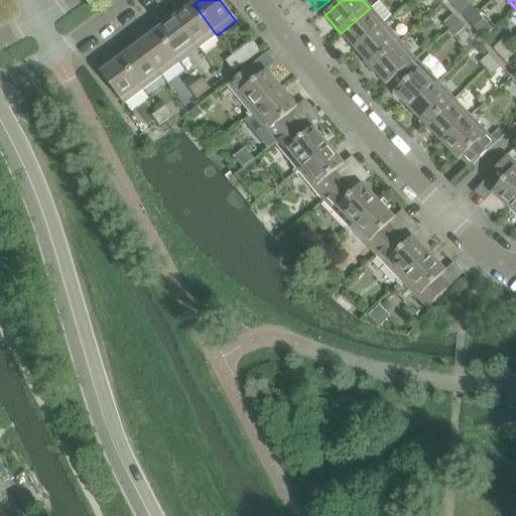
[(370,8),(341,33),(356,50),(385,25),(383,23),(392,16),(380,2),(371,9),(370,8)]
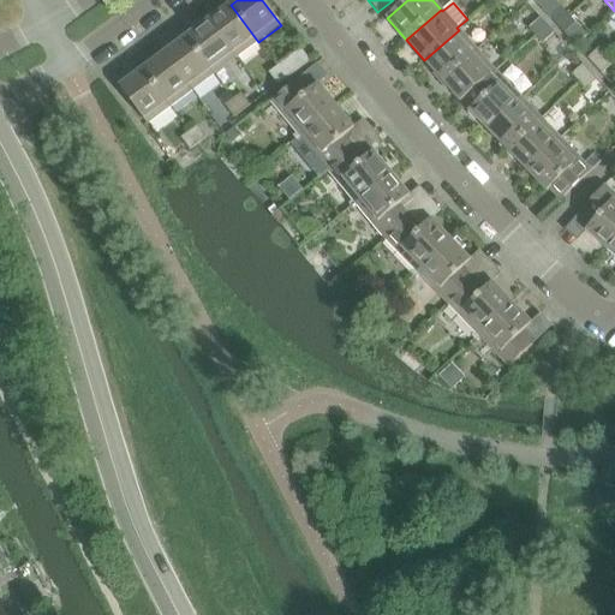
[(209,22),(236,58),(258,42),(231,5),(209,22)]
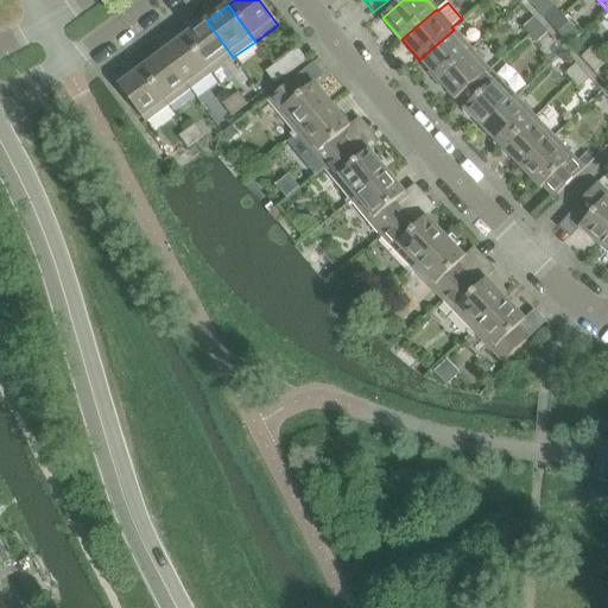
[(552,26),(563,17),(556,8),(545,19),(552,26)]
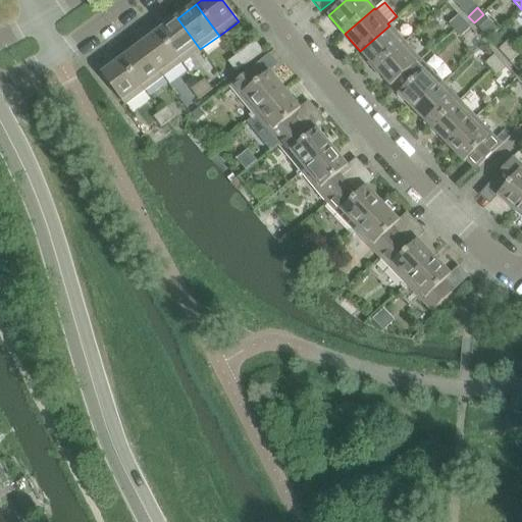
[(483,14),(474,22),(479,29),(489,20),(483,14)]
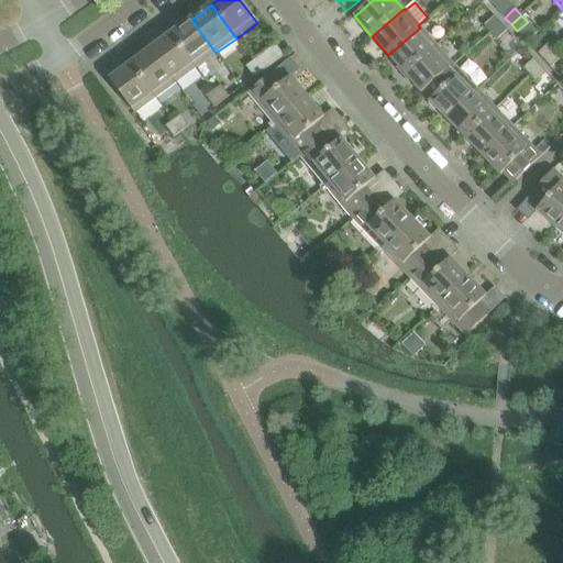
[(492,34),(501,24),(495,17),(485,26),(492,34)]
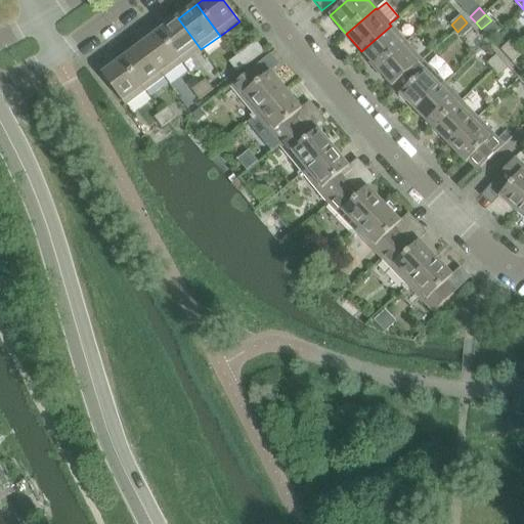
[(201,49),(178,18),(159,32),(182,63),(201,49)]
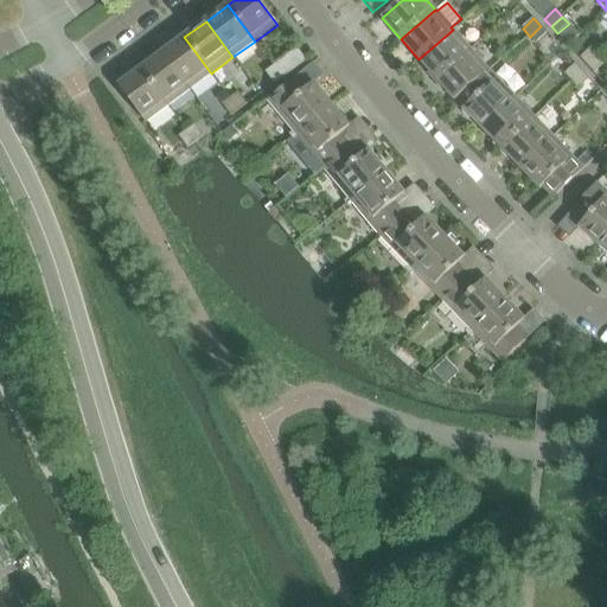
[(541,26),(530,37),(536,44),(548,33),(541,26)]
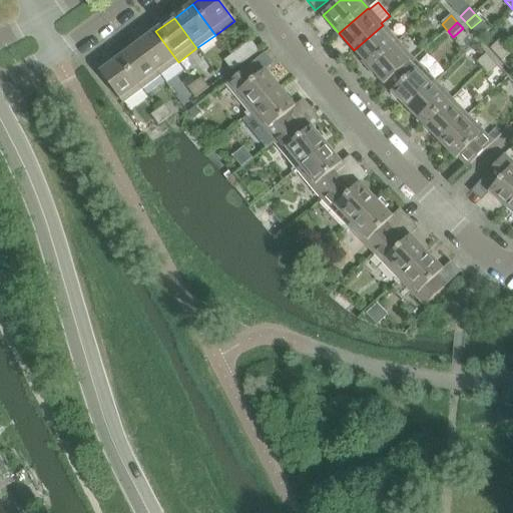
[(369,67),(398,42),(383,25),(354,50),(369,67)]
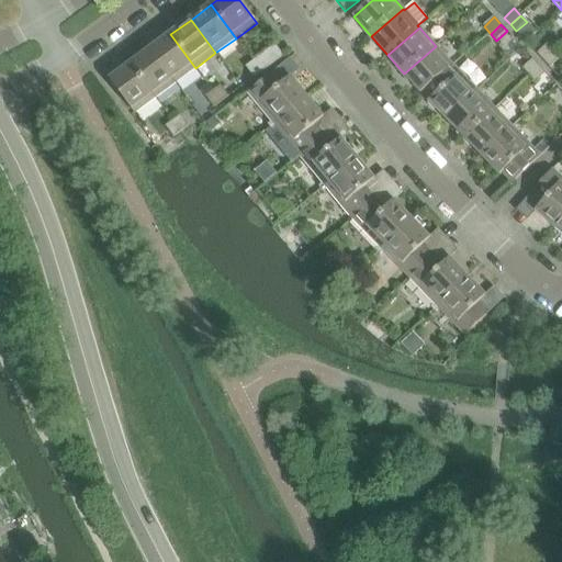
[(150,49),(176,83),(195,68),(170,34),(150,49)]
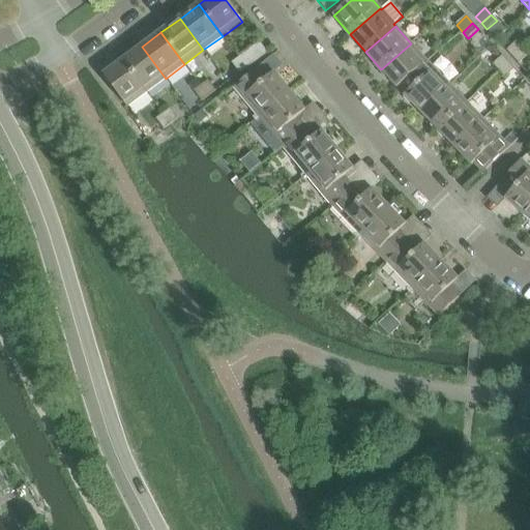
[(239,58),(246,68),(268,53),(260,42),(239,58)]
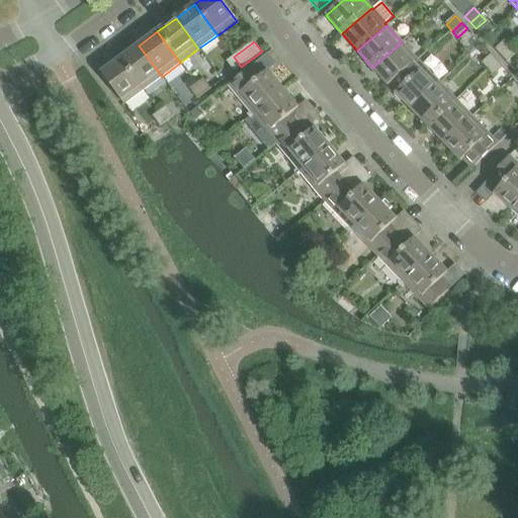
[(501,57),(511,48),(505,41),(495,50),(501,57)]
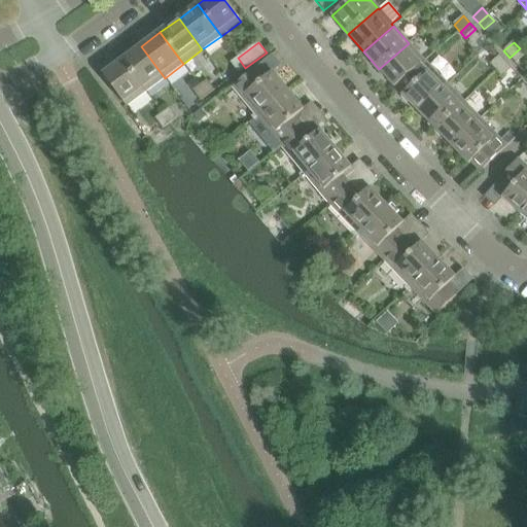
[(409,43),(379,69),(395,88),(425,62),(409,43)]
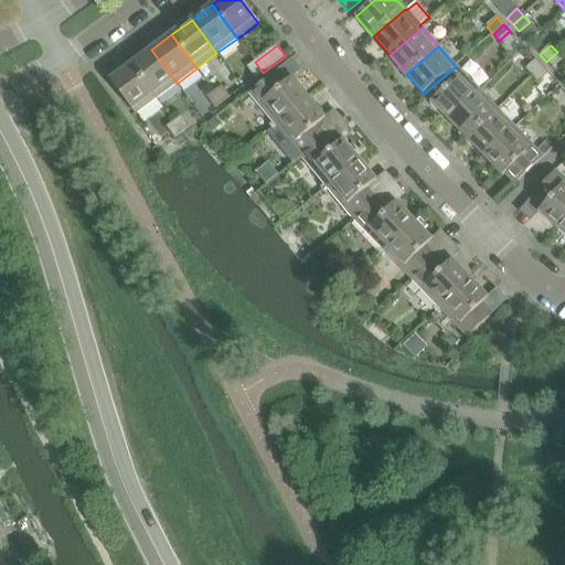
[(177,84),(151,50),(131,64),(157,98),(177,84)]
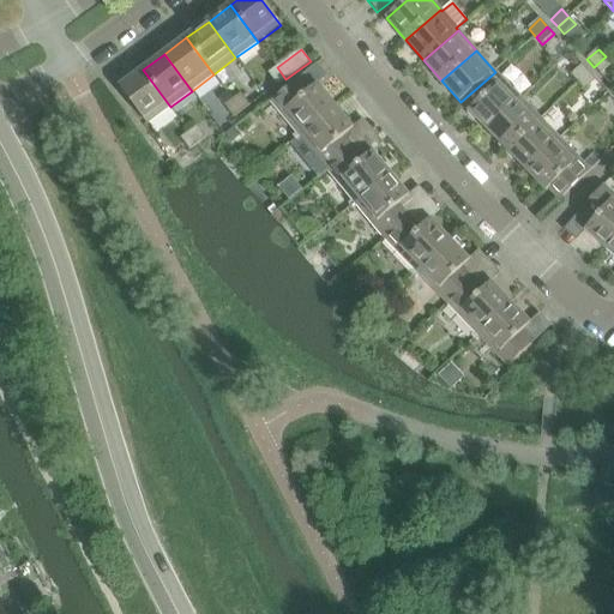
[(606,56),(594,67),(601,74),(612,64),(606,56)]
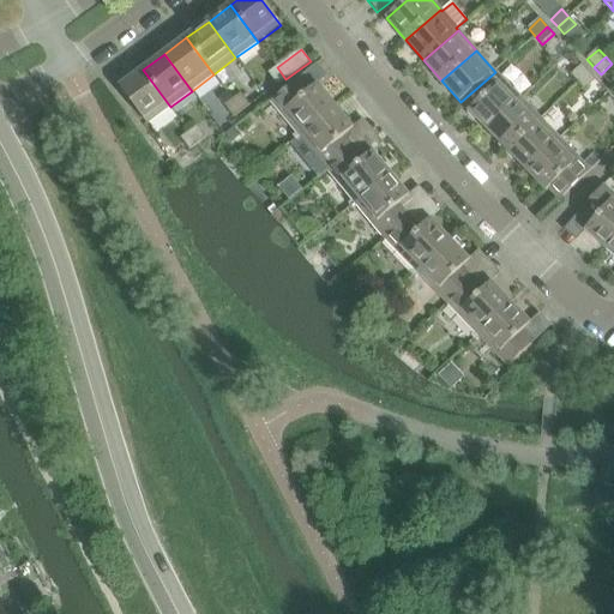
[(578,83),(589,72),(583,65),(571,76),(578,83)]
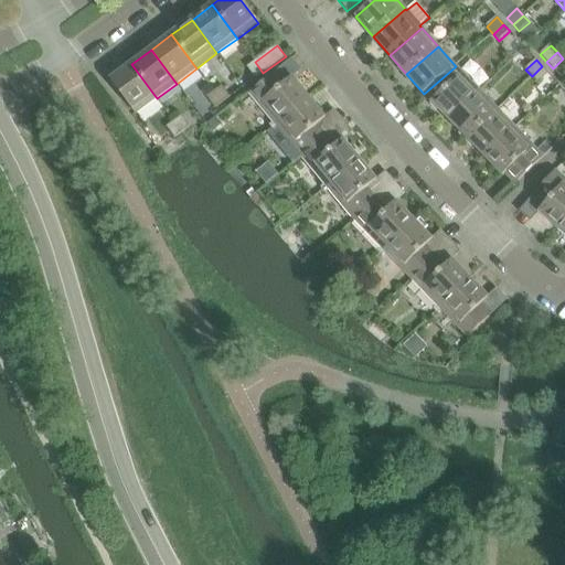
[(263,73),(255,62),(247,67),(255,80),(263,73)]
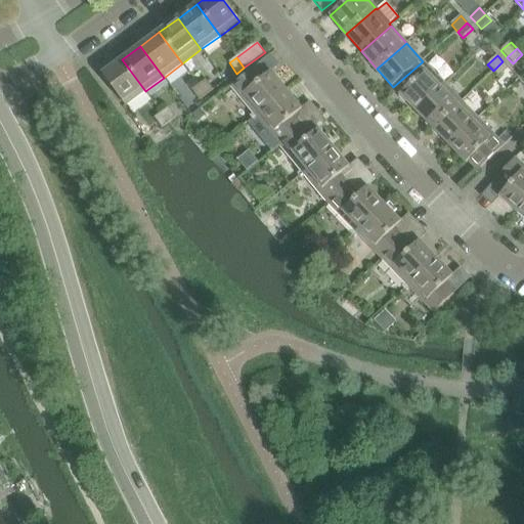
[(145,91),(122,59),(102,75),(125,106),(145,91)]
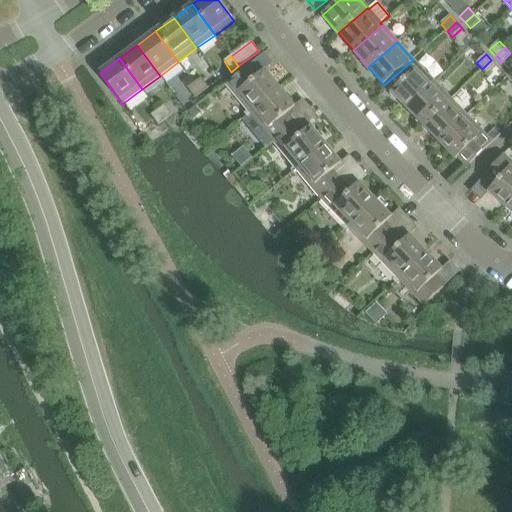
[(407,110),(435,83),(413,60),(384,85),(407,110)]
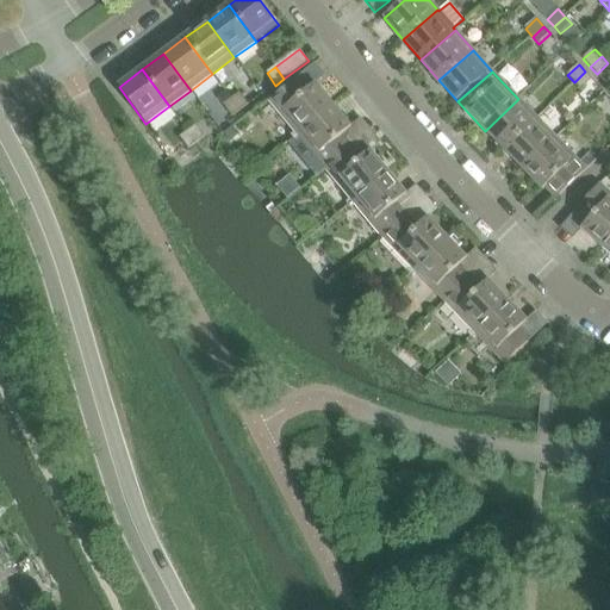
[(585,72),(574,82),(582,91),(592,80),(585,72)]
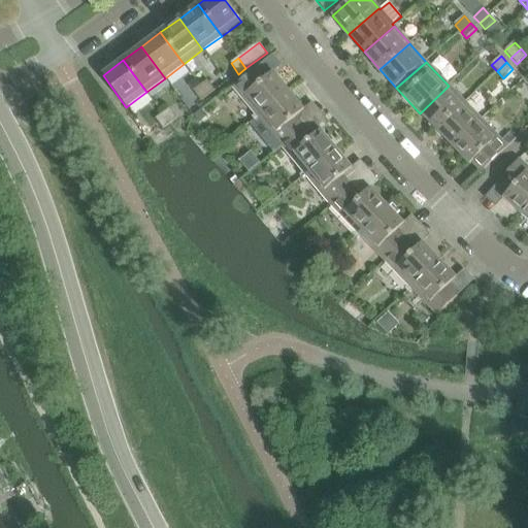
[(254,120),(288,92),(272,73),(264,80),(256,69),(233,88),(256,114),(252,118),(254,120)]
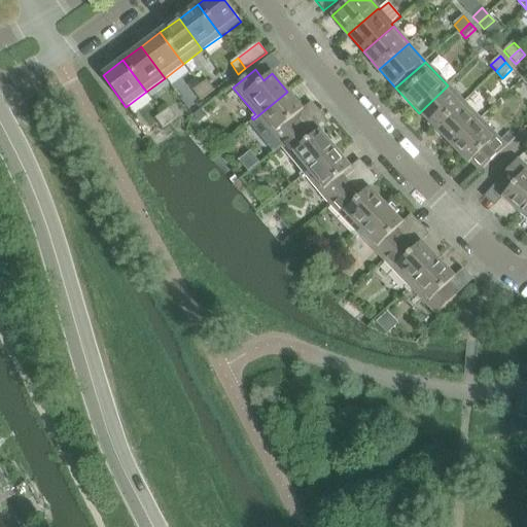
[(200,85),(208,97),(215,91),(207,80),(200,85)]
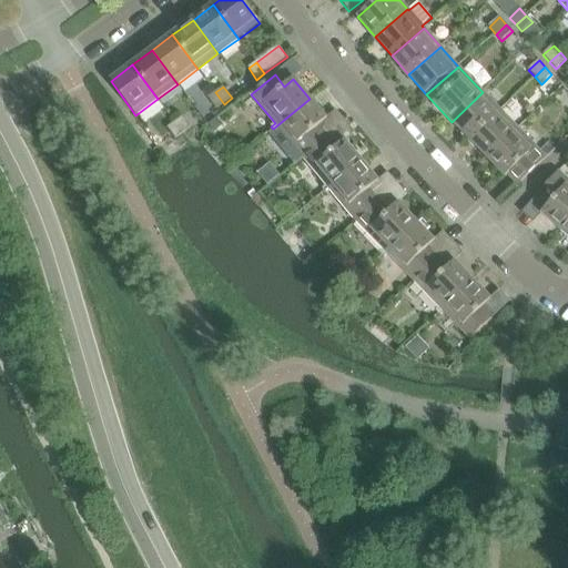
[(224,104),(215,92),(208,98),(216,110),(224,104)]
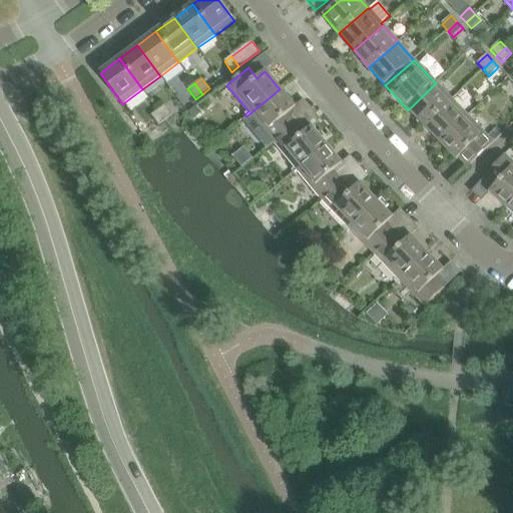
[(436,83),(408,110),(424,126),(452,99),(436,83)]
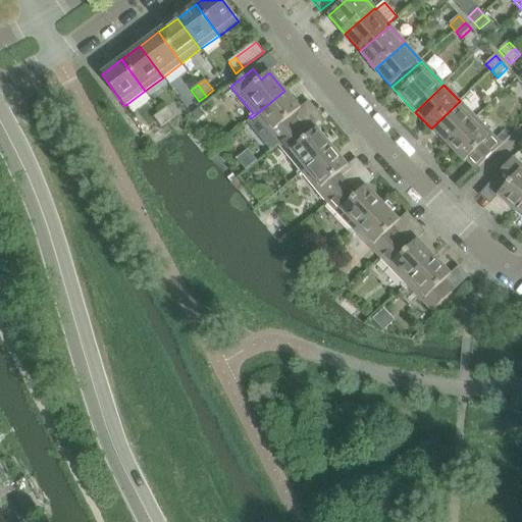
[(284,91),(251,118),(247,122),(260,139),(262,138),(269,133),(278,145),(300,126),(292,116),(301,110),(284,91)]
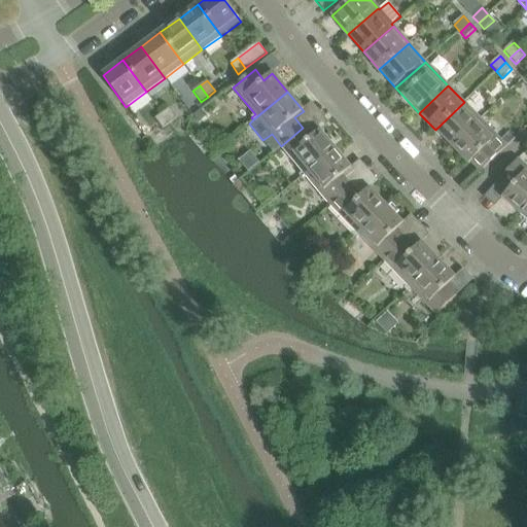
[(452,147),(481,119),(464,102),(435,130),(452,147)]
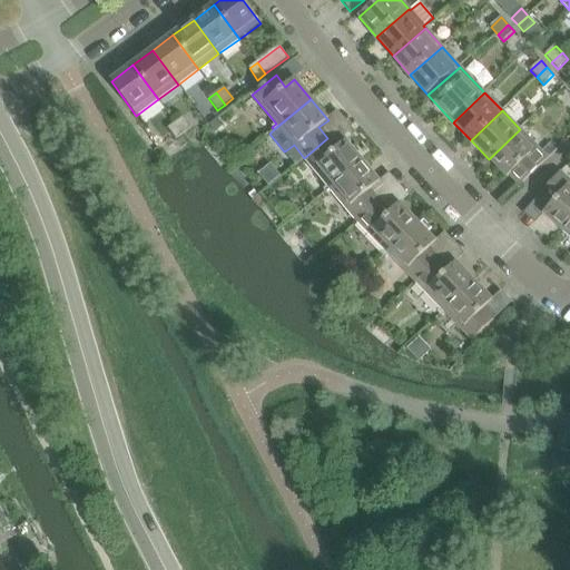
[(175,123),(184,135),(192,128),(184,117),(175,123)]
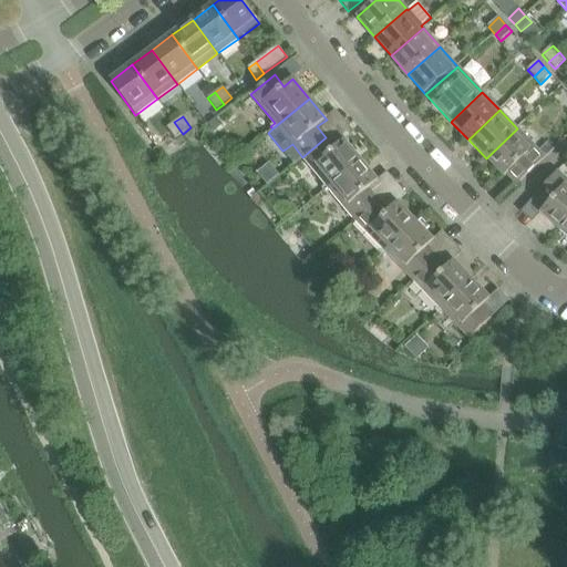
[(214,134),(222,127),(215,121),(207,127),(214,134)]
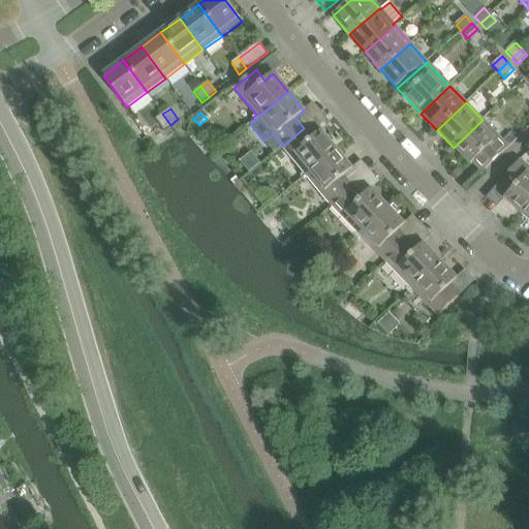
[(170,125),(162,114),(156,119),(163,130),(170,125)]
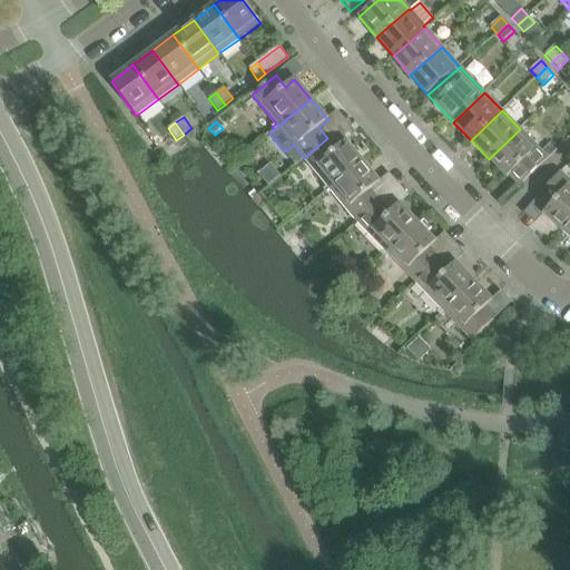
[(520,129),(489,159),(508,178),(517,169),(527,180),(548,159),(520,129)]
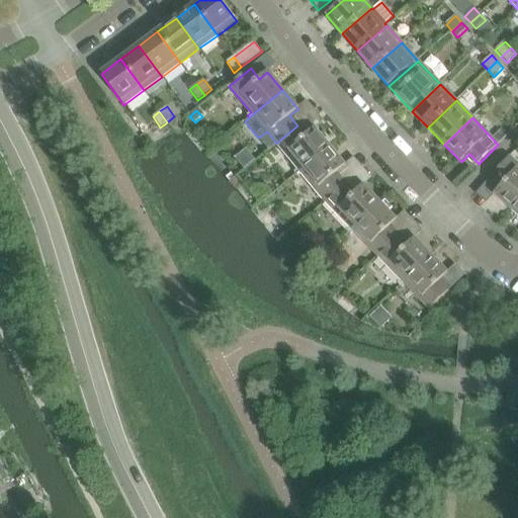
[(297,125),(276,144),(298,169),(294,172),(296,175),(330,147),(315,128),(307,136),(297,125)]
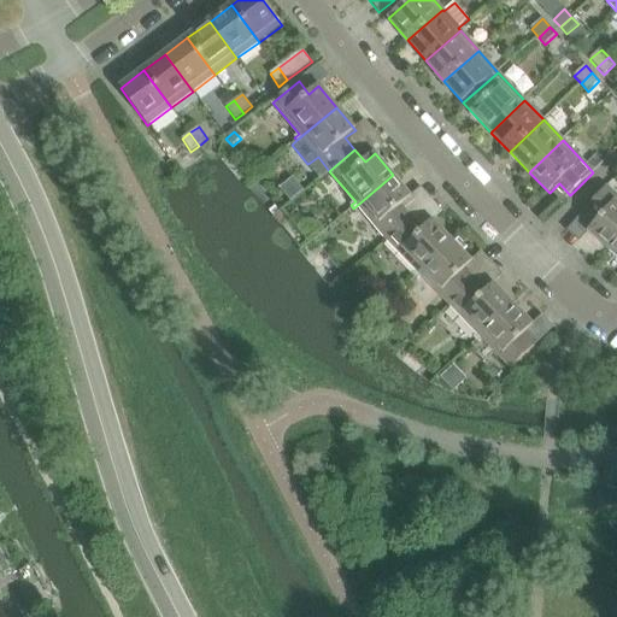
[(393,175),(353,209),(356,211),(359,207),(387,240),(412,218),(401,205),(411,198),(393,175)]
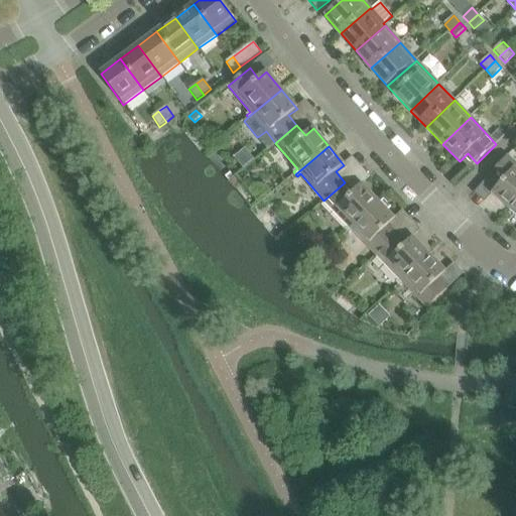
[(515,163),(507,156),(489,177),(499,185),(492,194),(510,210),(515,202),(515,163)]
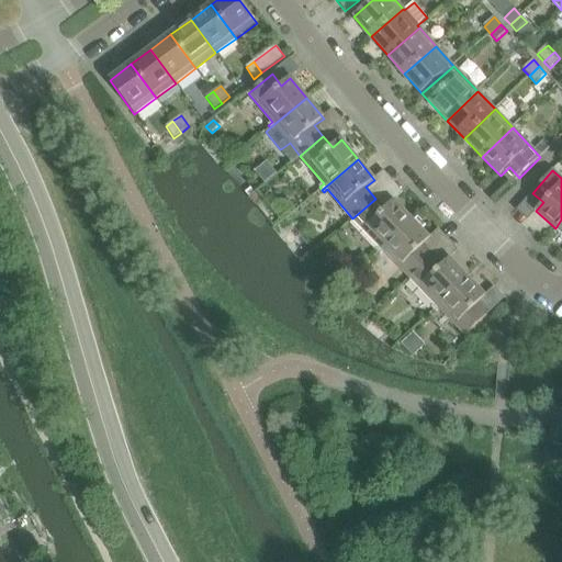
[(378,253),(412,220),(394,201),(385,210),(375,199),(352,218),(380,247),(375,250),(378,253)]
